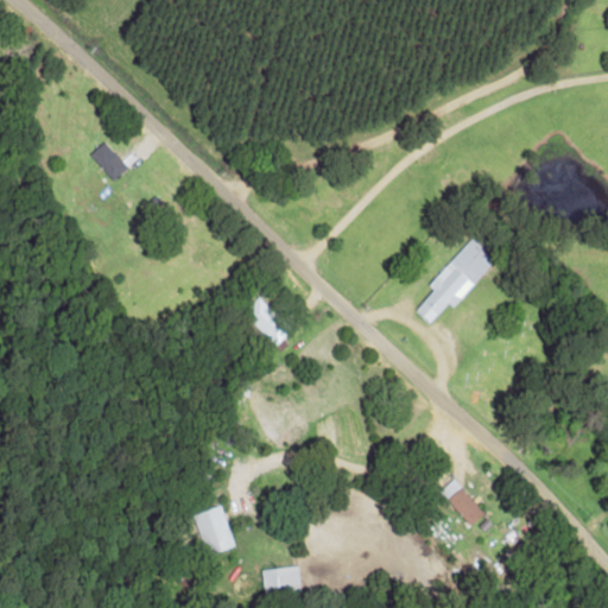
[(88,154),(112,181),(126,166),(103,141),(88,154)]
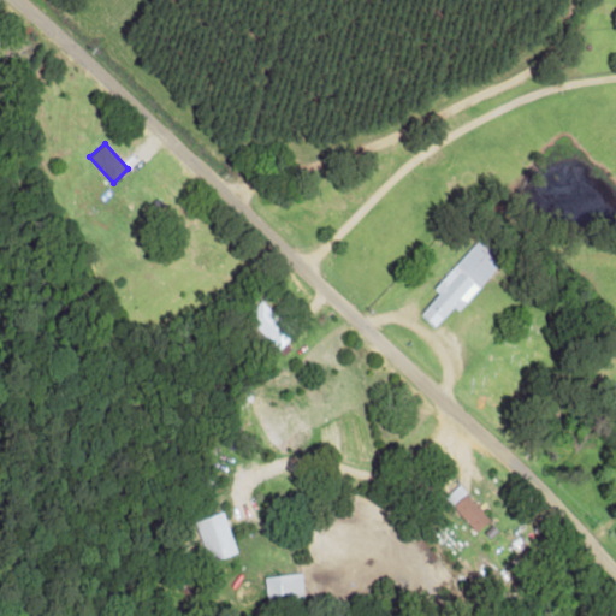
[(432,289),(437,294),(419,314),(434,327),(452,307),(457,312),(505,256),(481,235),(432,289)]
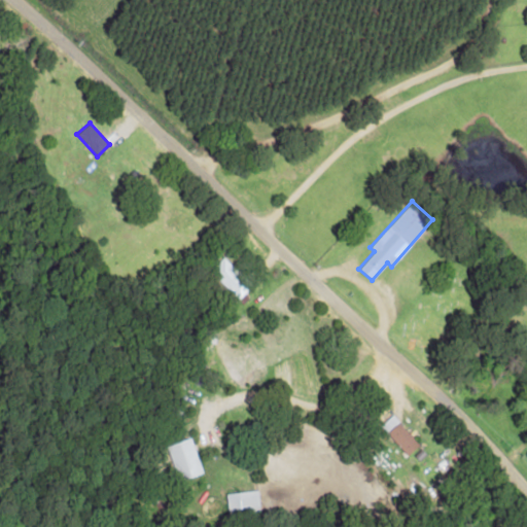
[(252,284),(222,256),(209,271),(239,299),(252,284)]
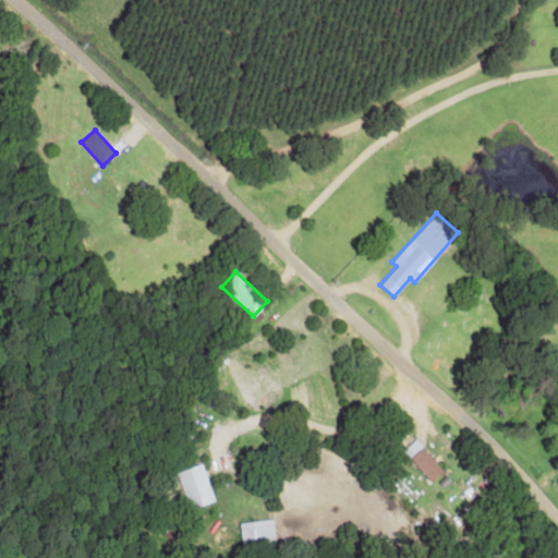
[(444,471),(414,440),(402,451),(431,483),(444,471)]
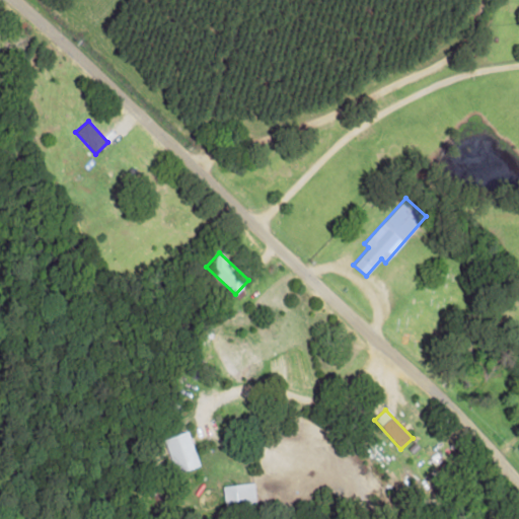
[(199,467),(189,432),(164,438),(174,473),(199,467)]
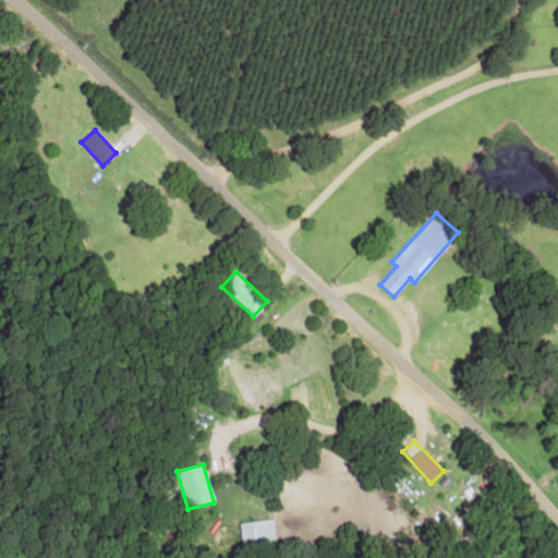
[(239,523),(242,550),(276,546),(271,519),(239,523)]
